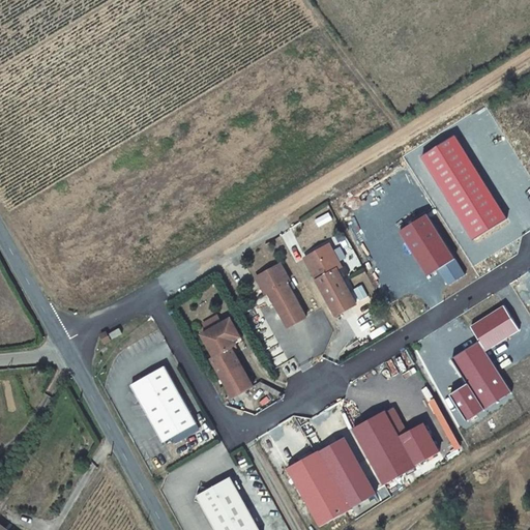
[(457,136),(421,157),(471,240),(506,218),(457,136)]
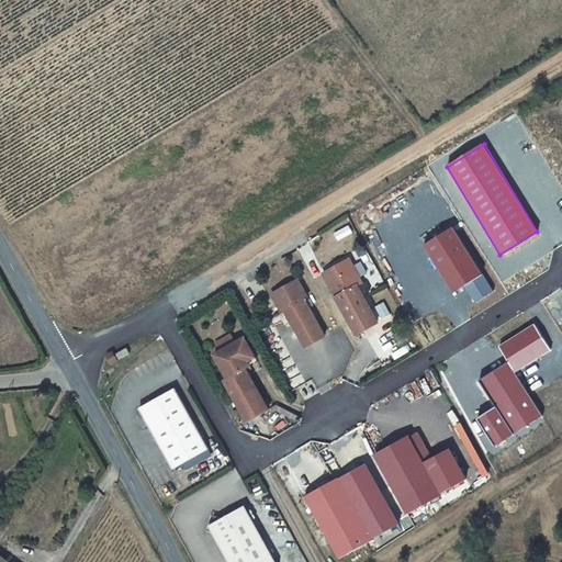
[(453,229),(425,246),(453,293),(465,285),(482,276),(453,229)]
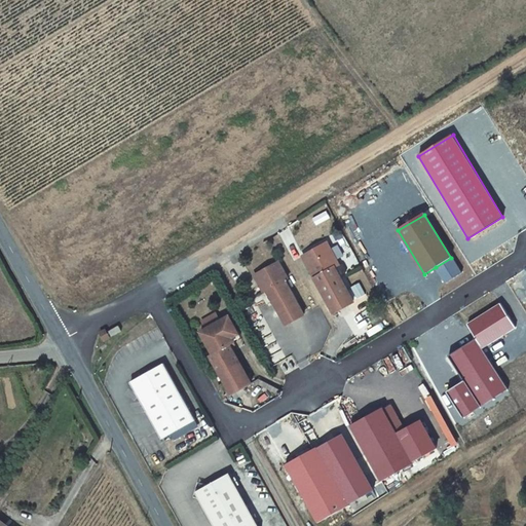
[(341,266),(330,245),(305,259),(335,314),(355,304),(336,269),(341,266)]
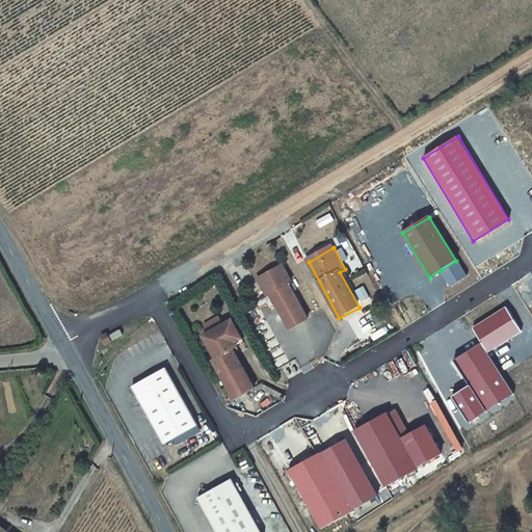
[(441,270),(449,286),(464,276),(456,261),(441,270)]
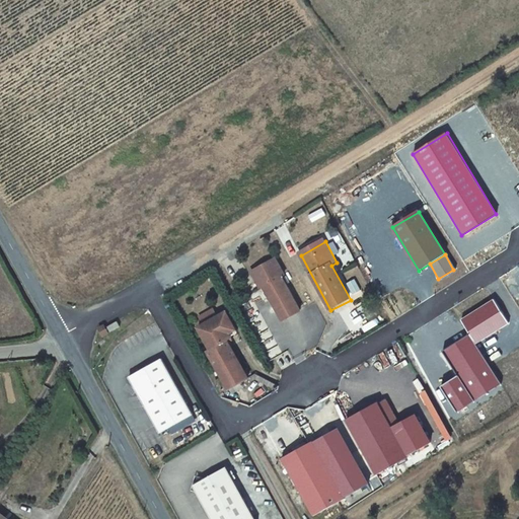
[(287,276),(278,260),(256,271),(283,320),(301,310),(284,278),(287,276)]
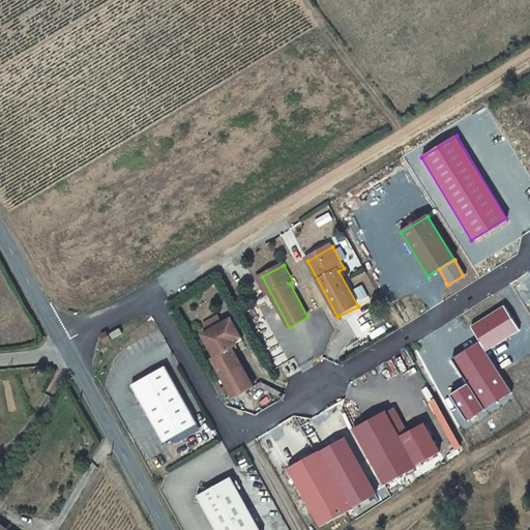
[(503,306),(471,326),(486,350),(518,330),(503,306)]
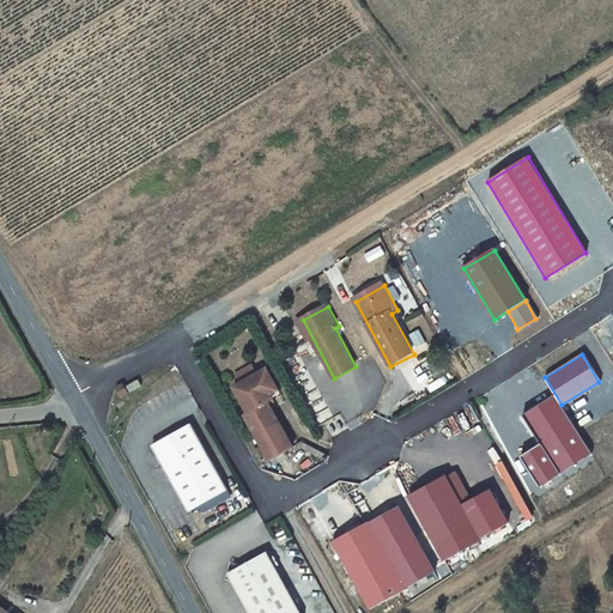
[(280,389),(271,370),(237,388),(250,412),(247,414),(271,459),(295,447),(269,401),(275,399),(273,393),(280,389)]
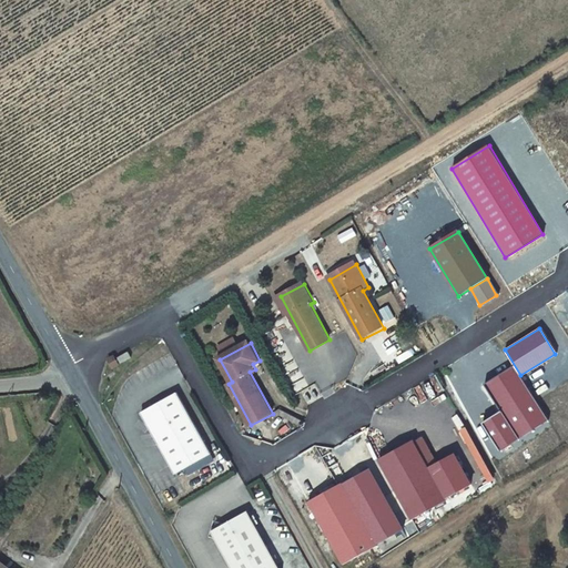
[(132,357),(130,352),(119,357),(122,363),(132,357)]
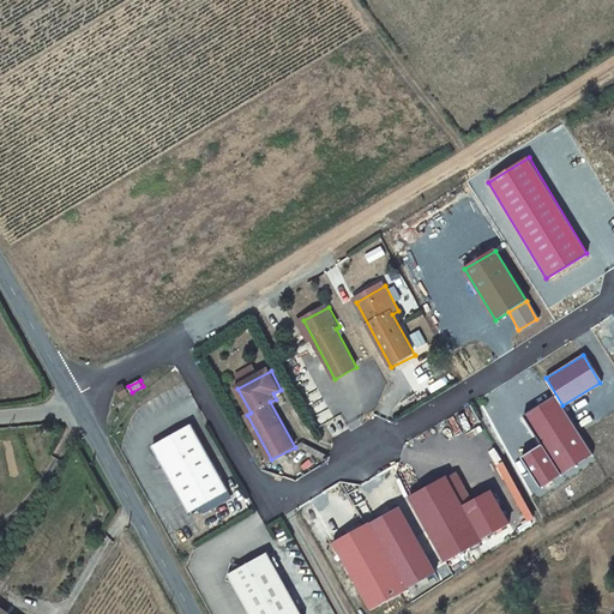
[(130,393),(125,384),(118,387),(124,397),(130,393)]
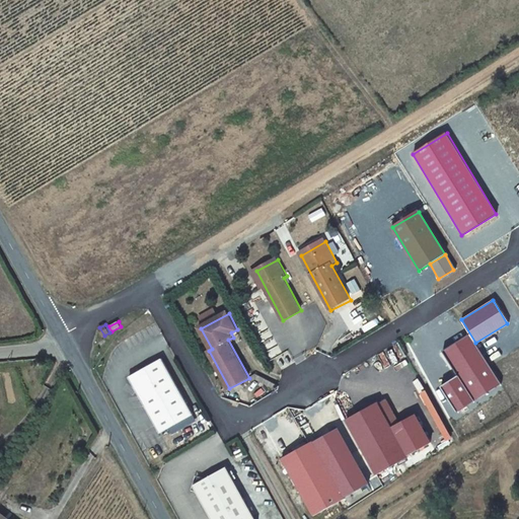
[(440,387),(456,412),(500,384),(468,336),(443,352),(458,376),(440,387)]
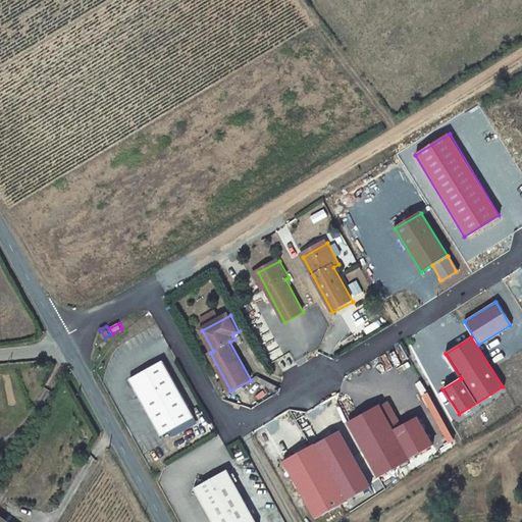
[(195,418),(163,362),(129,381),(161,436),(195,418)]
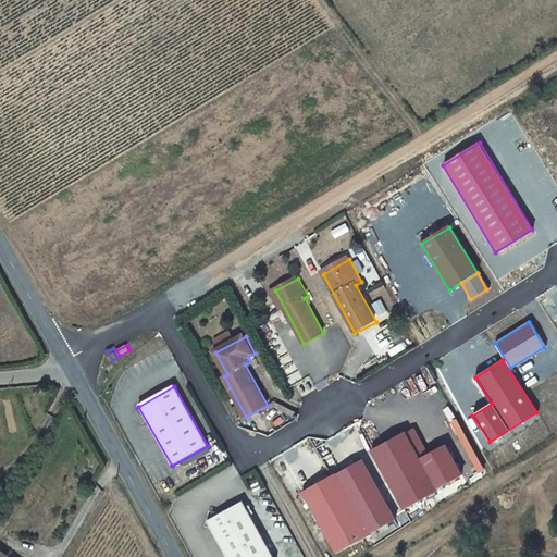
[(404,432),(418,459),(425,456),(410,429),(404,432)]
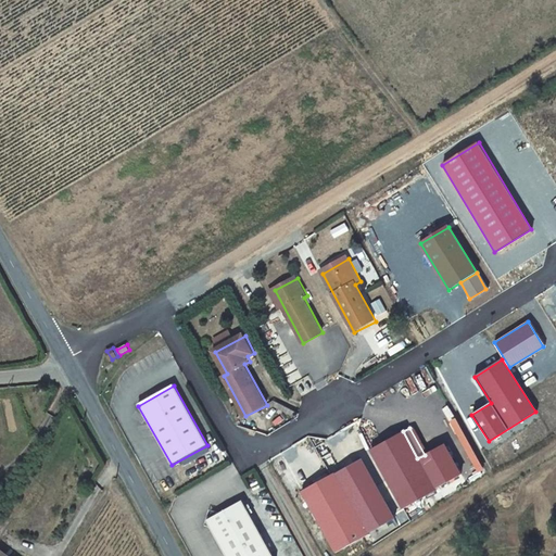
[(403,431),(369,450),(402,507),(434,489),(433,489),(417,458),(403,431)]
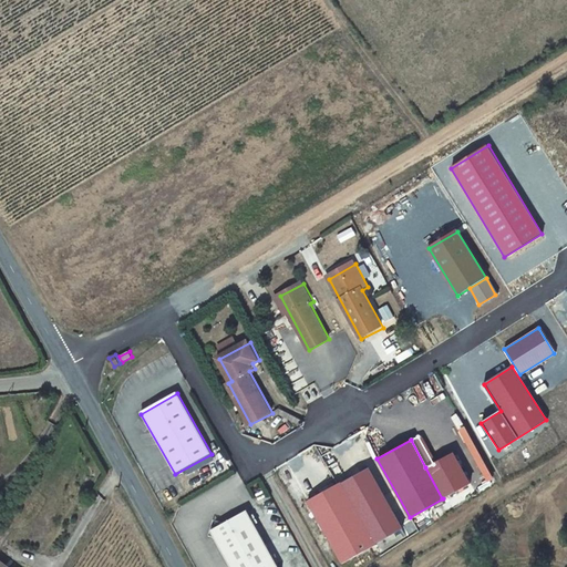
[(425,467),(442,498),(467,484),(452,454),(433,464),(425,467)]
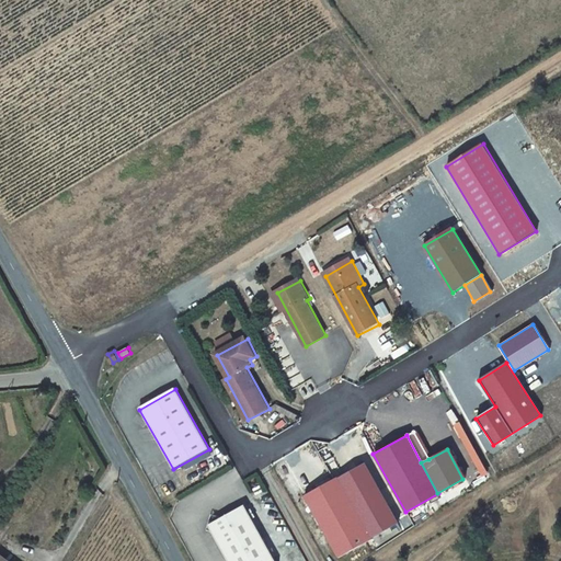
[(363,464),(336,478),(301,496),(335,558),(369,538),(369,537),(396,523),(363,464)]
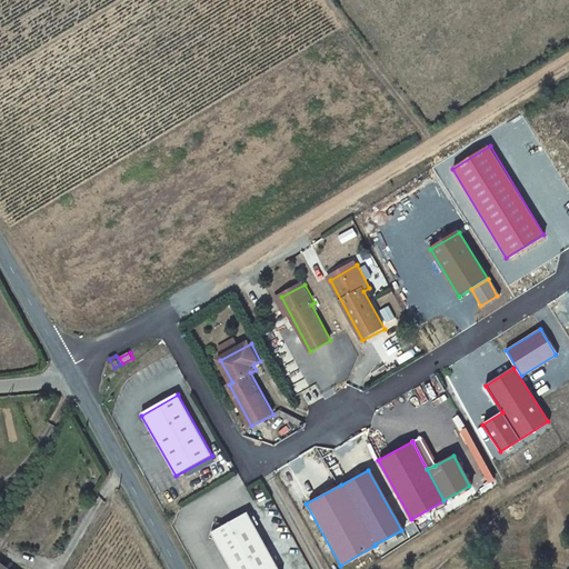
[(231,568),(278,568),(248,513),(212,533),(231,568)]
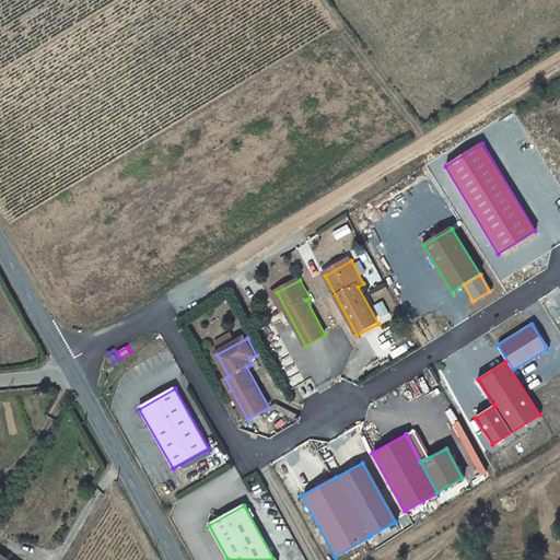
All buildings are outlined.
